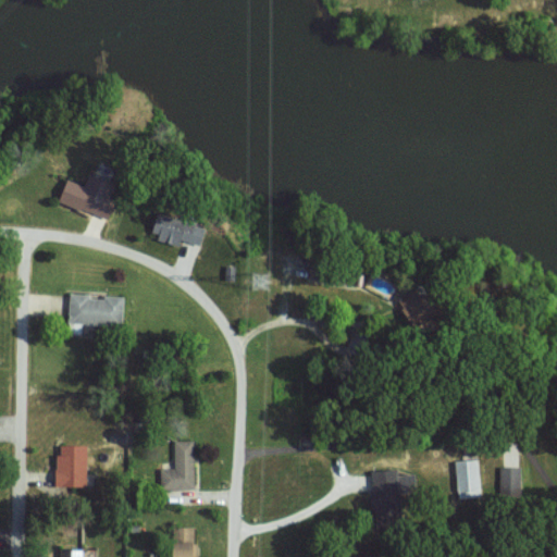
[(109,219),(115,200),(98,194),(104,177),(91,172),(86,185),(69,178),(60,200),(109,219)]
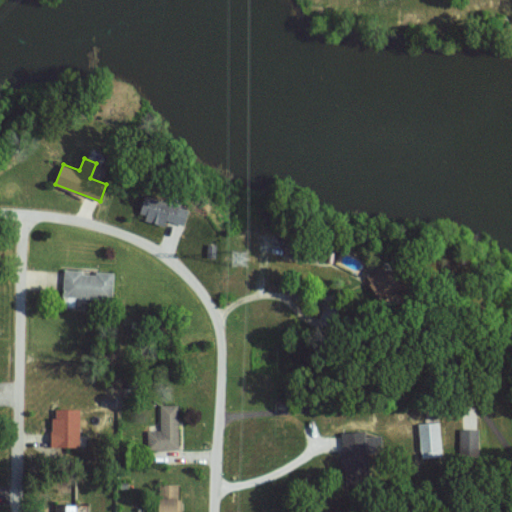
[(165,224),(167,219),(185,225),(190,208),(146,195),(139,216),(165,224)]
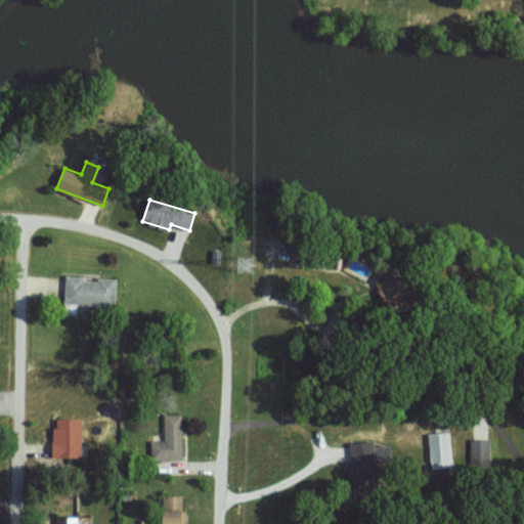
[(385,302),(399,297),(398,293),(404,290),(396,269),(377,276),(385,302)]
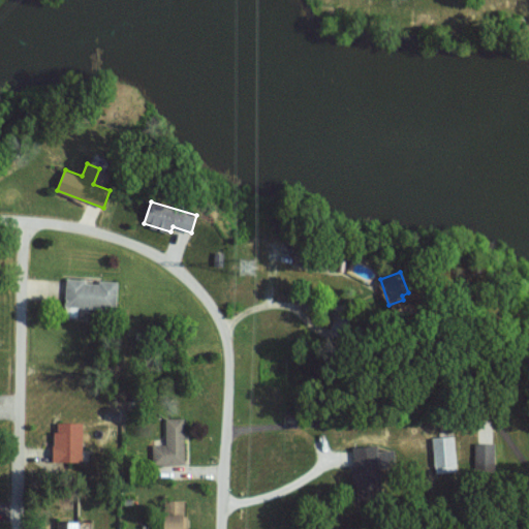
[(118,281),(67,279),(65,305),(117,307),(118,281)]
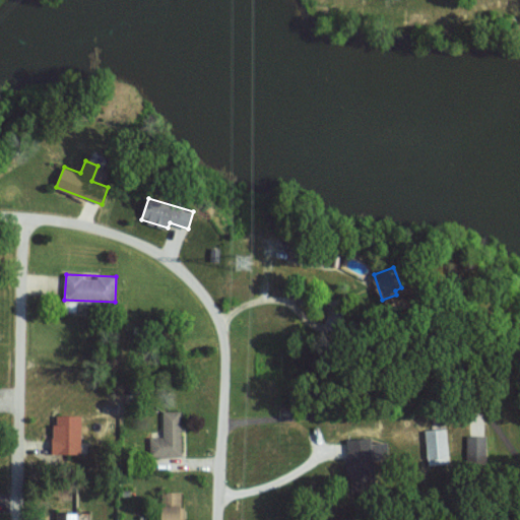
[(181,456),(182,410),(164,410),(163,436),(150,436),(150,455),(181,456)]
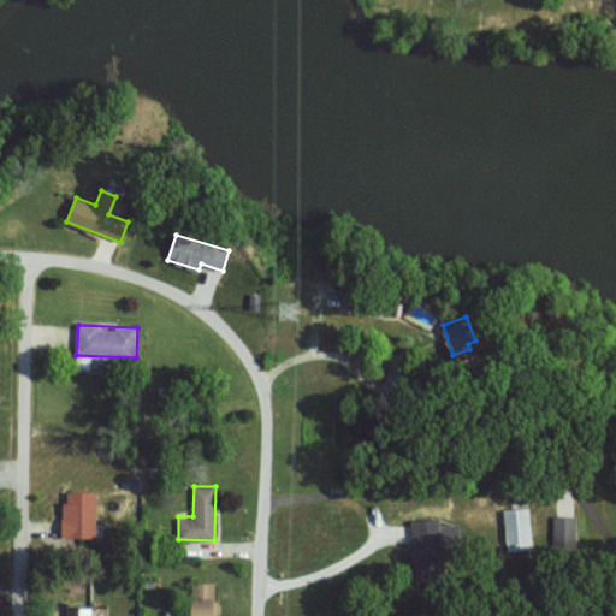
[(96,537),(98,491),(64,490),(63,535),(96,537)]
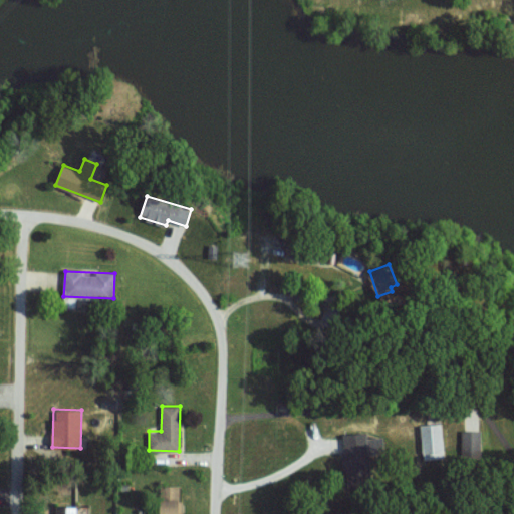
[(421,424),(422,455),(443,454),(442,424),(421,424)]
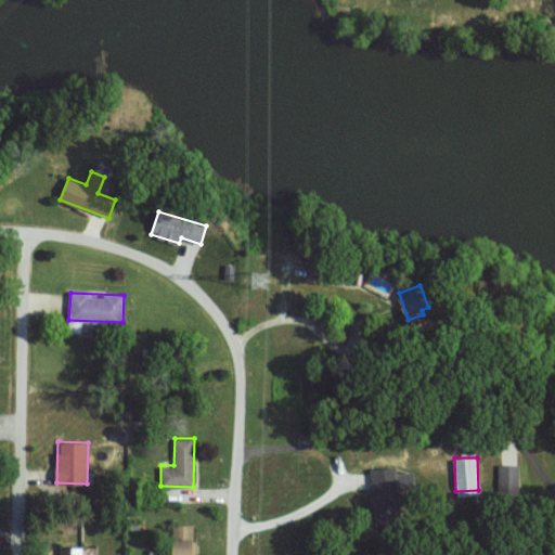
[(519,465),(499,464),(498,492),(518,492),(519,465)]
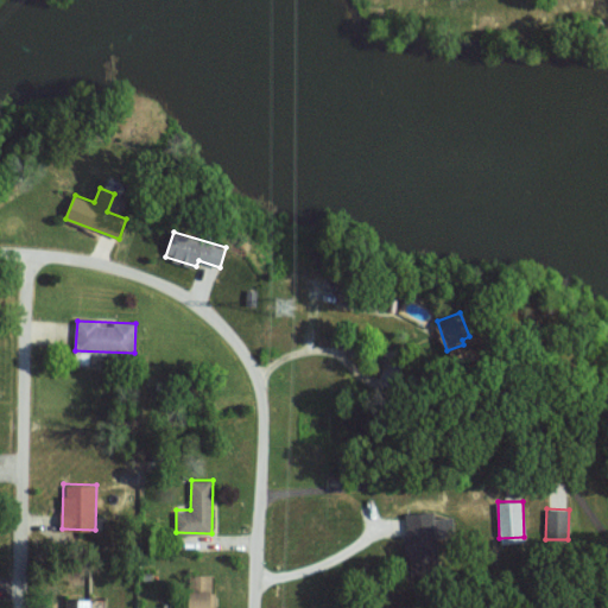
[(435,517),(434,511),(409,512),(410,543),(437,543),(437,534),(455,533),(455,517),(435,517)]
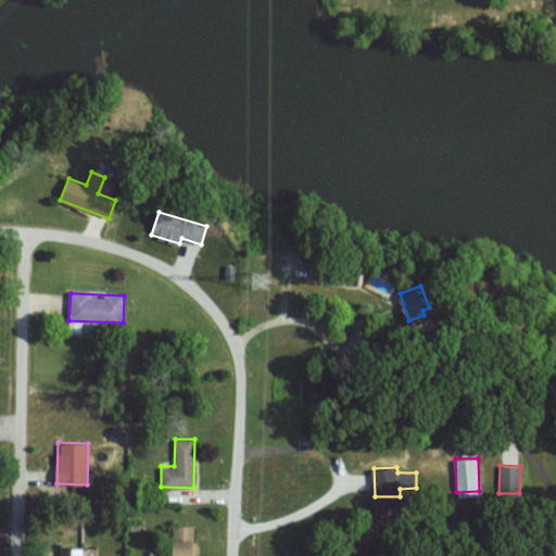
[(196,555),(196,525),(175,526),(175,555),(196,555)]
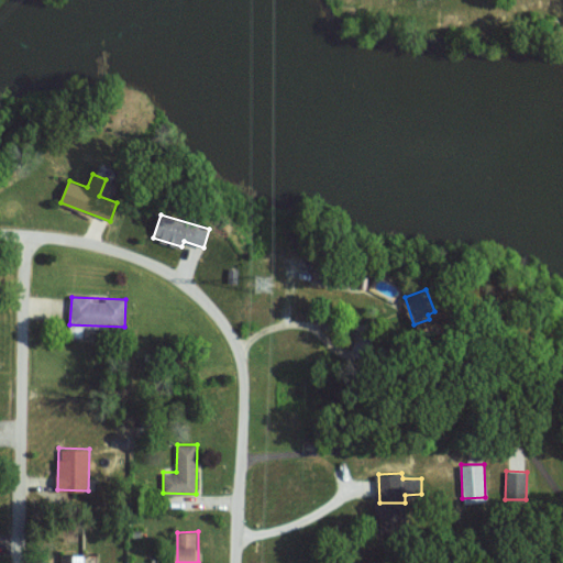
[(85,562),(85,553),(62,553),(61,562),(85,562)]
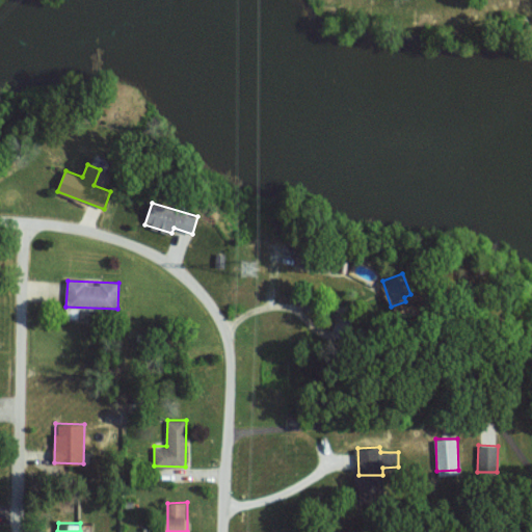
All buildings are outlined.
